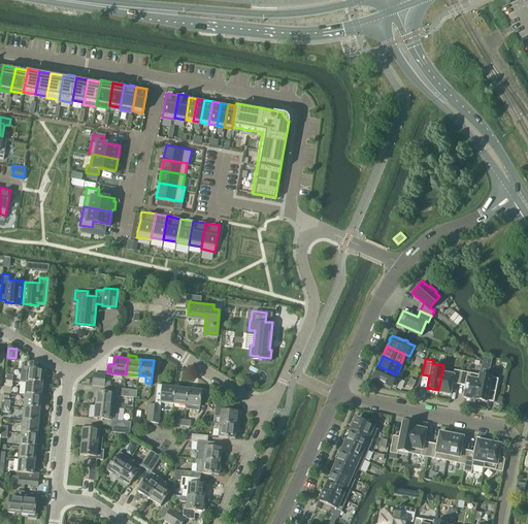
[(26,380),(42,382),(45,382),(46,372),(43,372),(43,369),(45,369),(45,365),(36,364),(37,361),(24,360),(24,367),(21,369),(20,380),(26,380)]
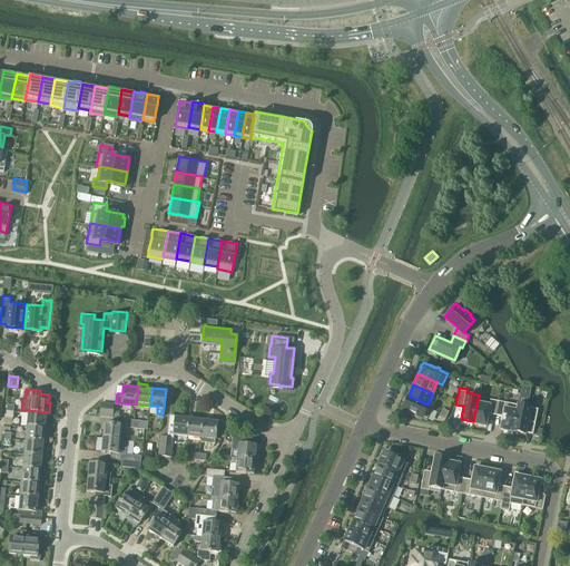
[(428,405),(409,396),(403,408),(412,411),(411,413),(421,418),(422,416),(428,418),(432,407),(428,405)]
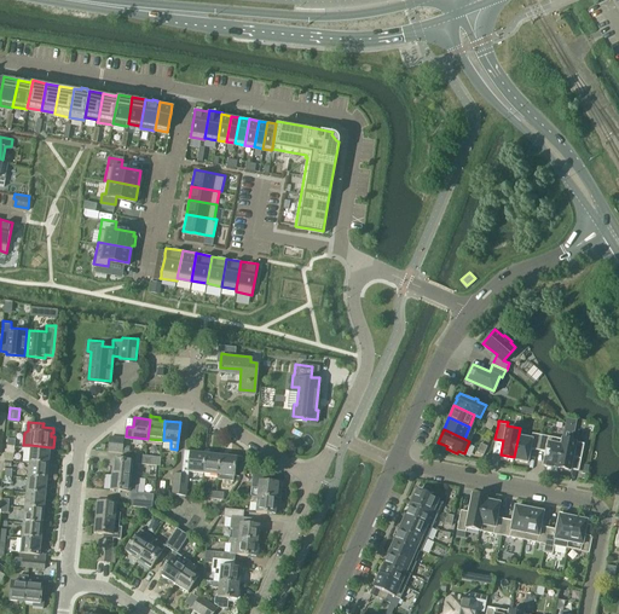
[(538,447),(541,433),(532,430),(531,436),(519,434),(514,457),(527,461),(530,446),(538,447)]
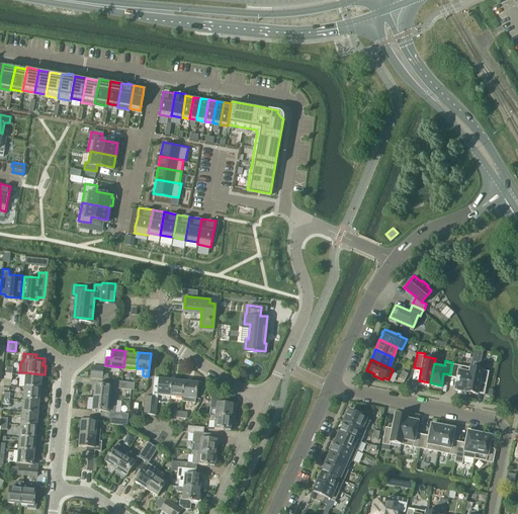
[(452,362),(450,374),(456,375),(455,380),(454,388),(458,389),(457,391),(465,393),(466,390),(465,390),(470,365),(452,362)]
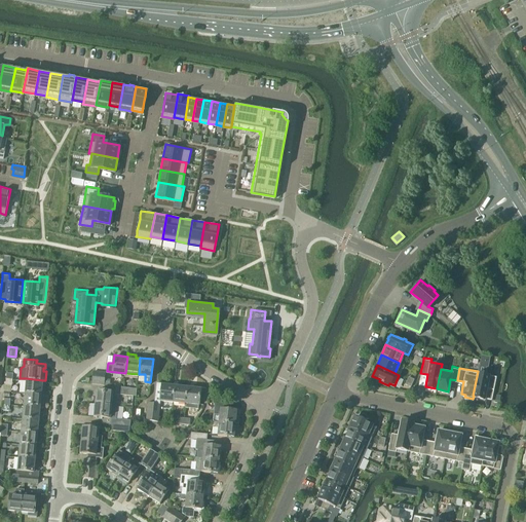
[(473,396),(474,396),(484,399),(485,397),(491,398),(496,375),(478,371),(473,396)]
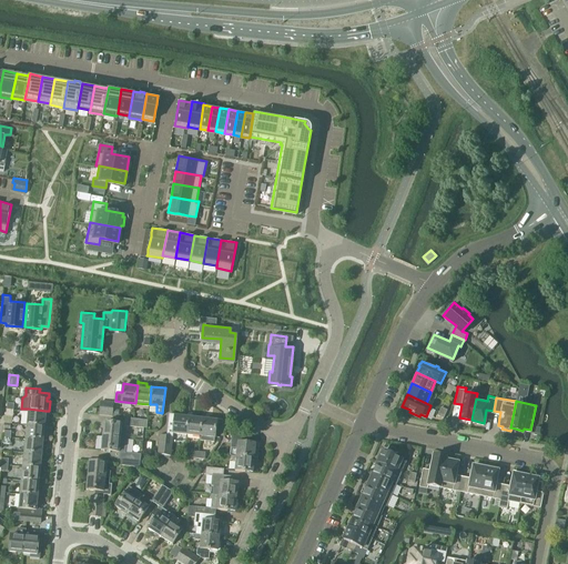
[(47,415),(46,415),(46,411),(28,409),(27,423),(44,424),(46,424),(47,415)]
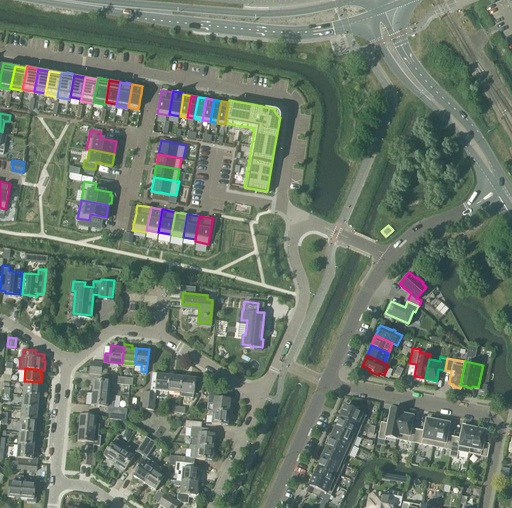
[(168,374),(157,372),(157,374),(152,374),(150,390),(148,407),(154,408),(156,391),(156,388),(168,389),(170,374),(168,374)]
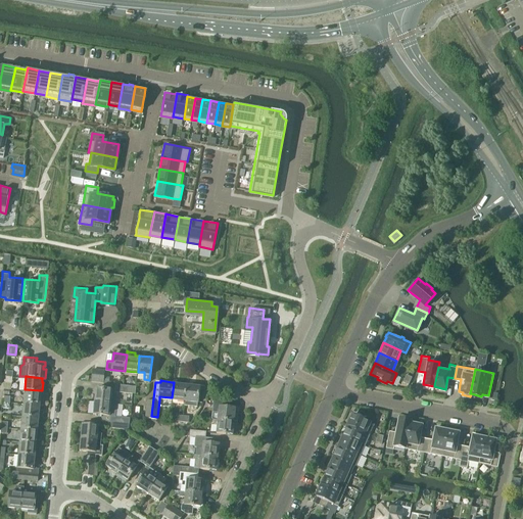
[(115,382),(114,389),(127,390),(128,385),(128,383),(124,383),(115,382)]
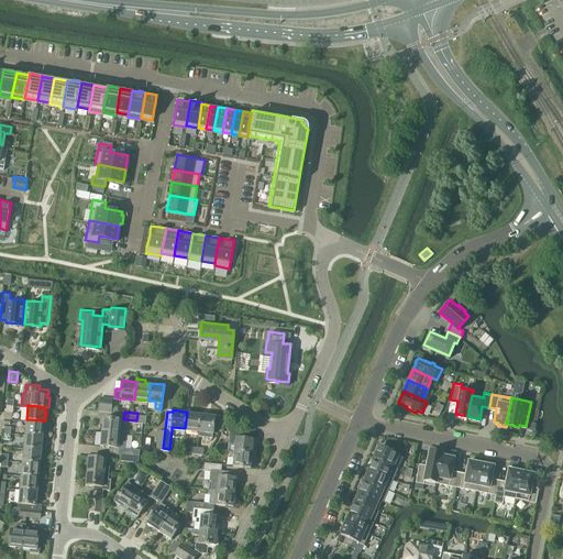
[(187,412),(185,428),(198,430),(200,413),(187,412)]
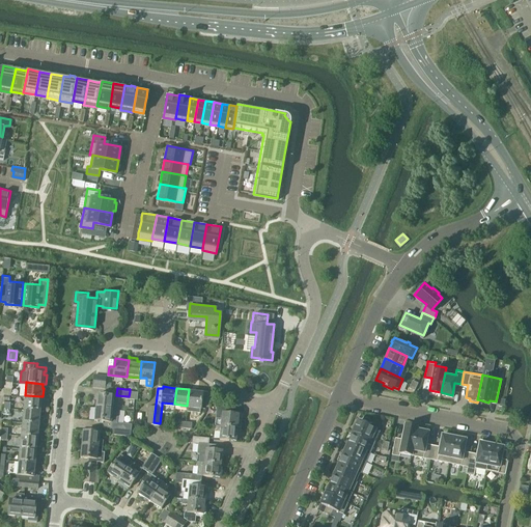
[(189,389),(187,406),(200,407),(202,390),(189,389)]
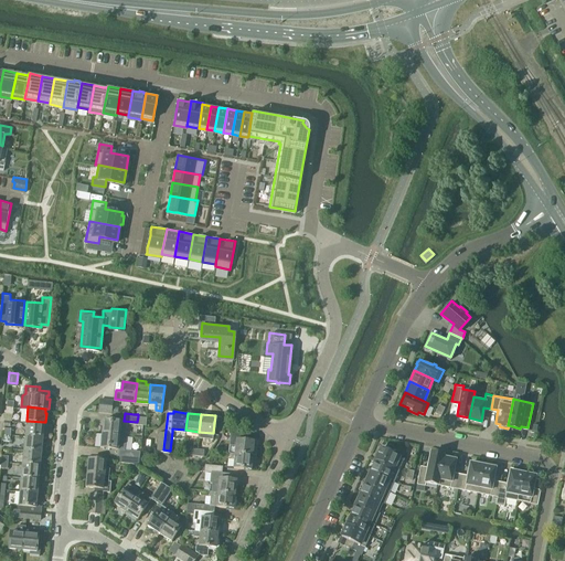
[(121,419),(104,417),(103,432),(120,433),(121,419)]
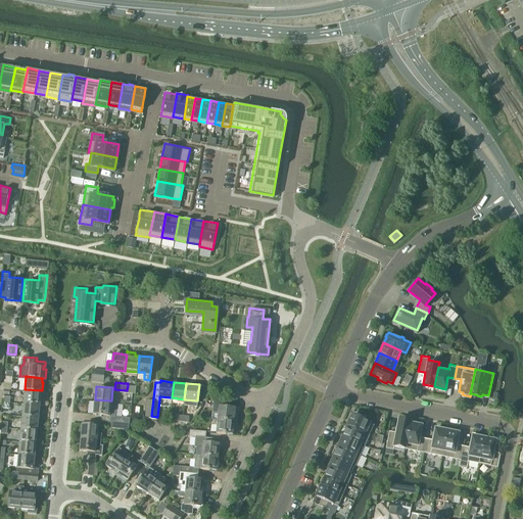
[(42,395),(40,395),(41,390),(25,389),(24,402),(40,404),(40,403),(41,404),(42,395)]
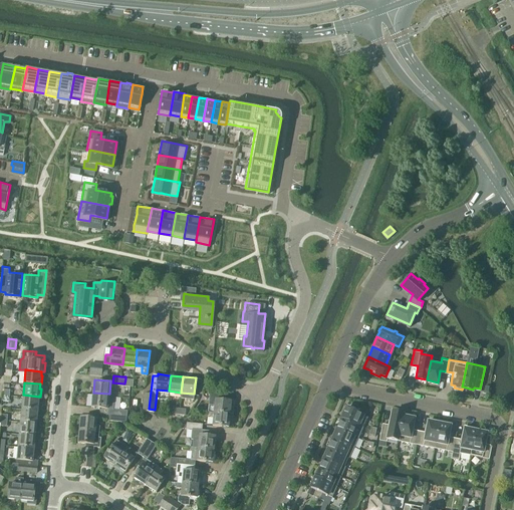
[(107,407),(108,404),(113,405),(114,395),(109,394),(93,393),(91,405),(107,407)]
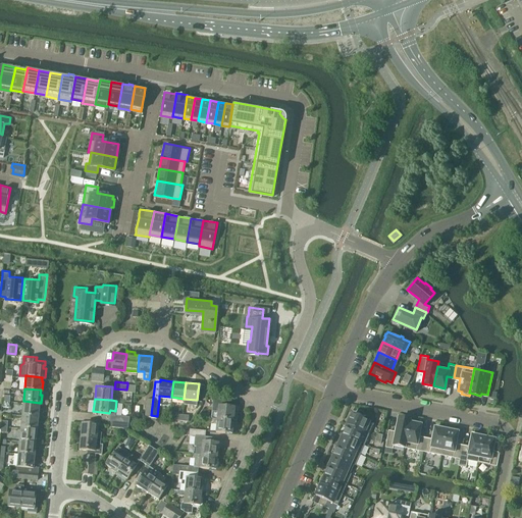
[(22,414),(38,415),(40,403),(23,401),(22,414)]
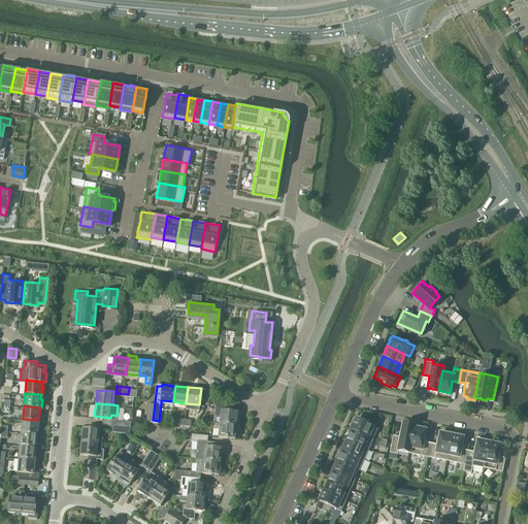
[(236,423),(237,411),(221,408),(220,415),(215,414),(215,421),(219,422),(236,423)]
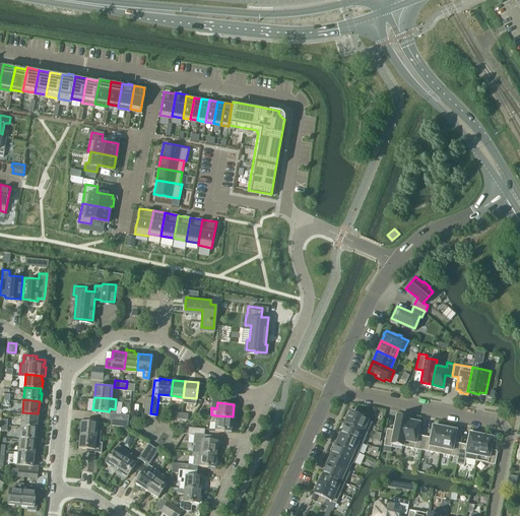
[(345,421),(368,431),(372,420),(350,410),(345,421)]
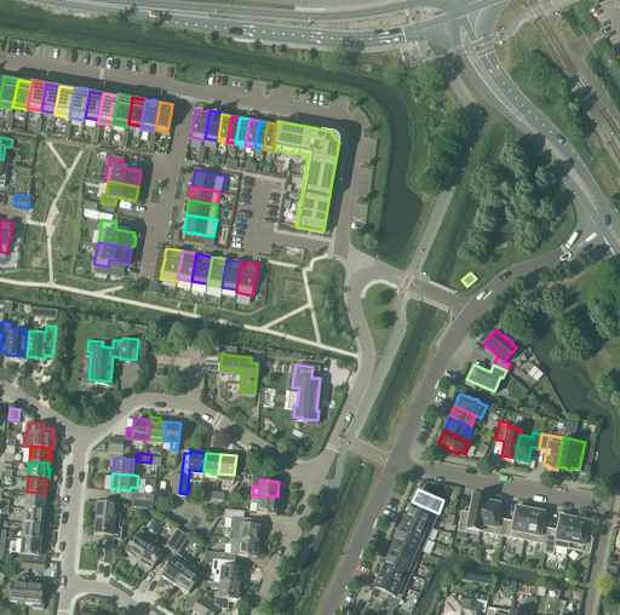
[(26,506),(44,509),(45,493),(27,492),(26,506)]
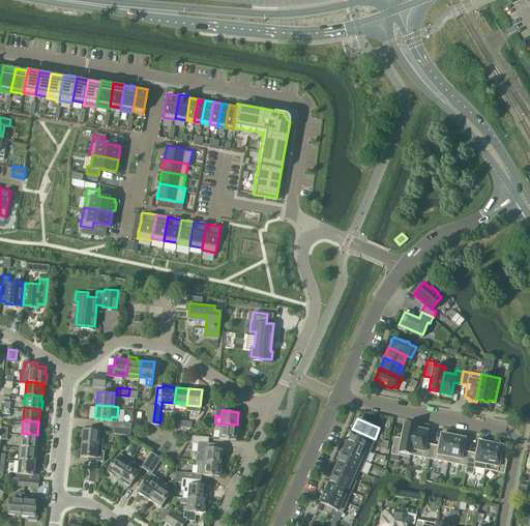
[(410,453),(416,425),(404,421),(401,436),(394,435),(391,451),(399,454),(400,450),(410,453)]
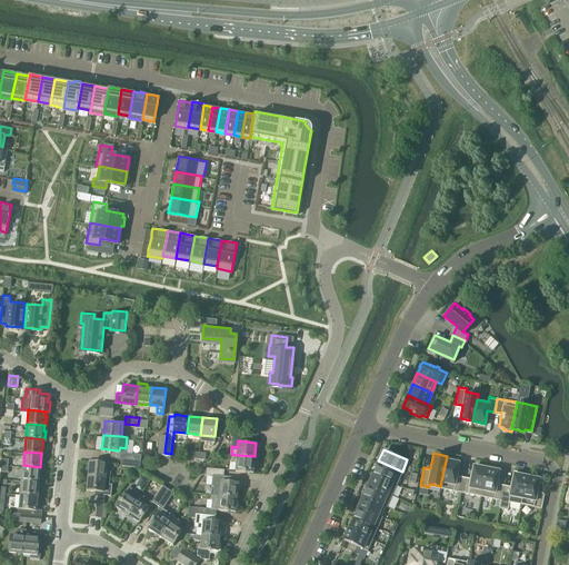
[(231,458),(236,459),(235,468),(252,471),(255,456),(236,455),(231,454),(230,457),(231,458)]
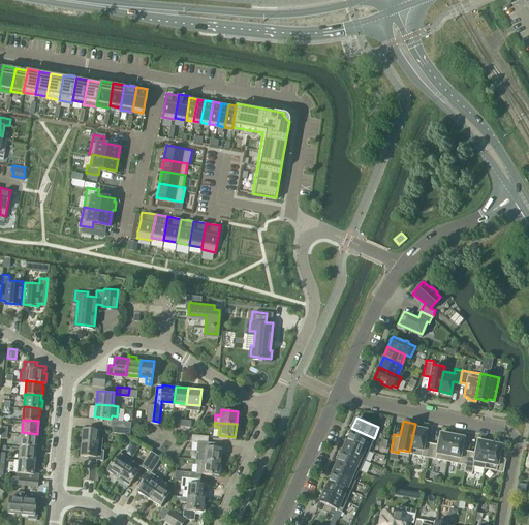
[(415,424),(409,452),(429,455),(431,441),(425,440),(427,428),(423,427),(423,425),(415,424)]
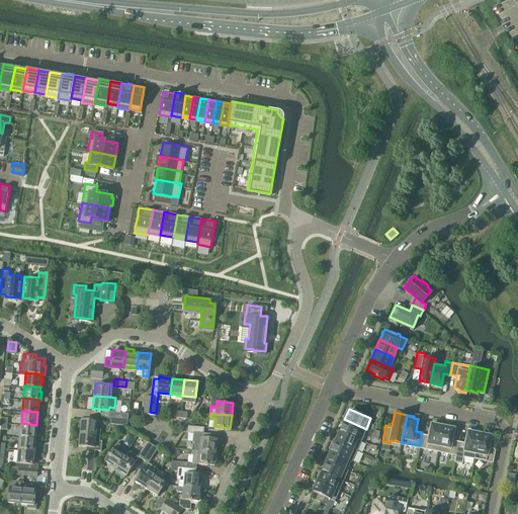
[(96,426),(97,424),(97,419),(83,418),(82,431),(100,433),(101,427),(96,426)]
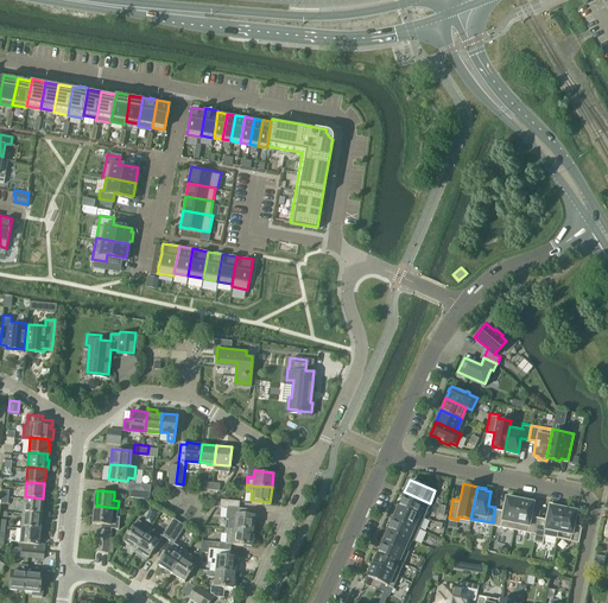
[(399,503),(419,513),(424,515),(430,503),(404,492),(404,493),(399,503)]
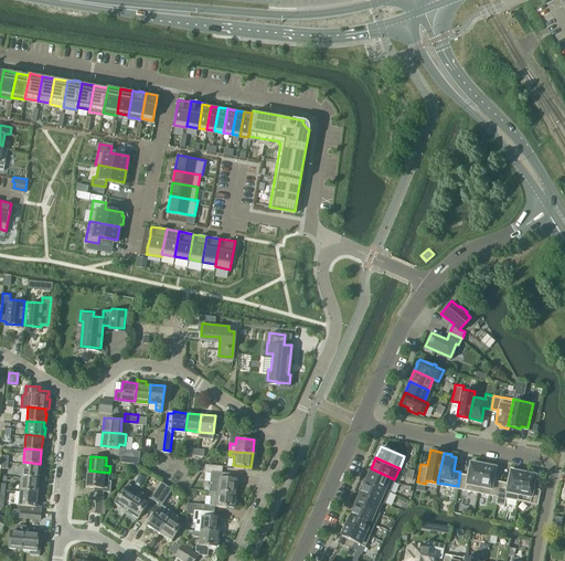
[(460,472),(458,486),(478,490),(483,461),(476,458),(475,462),(470,461),(468,473),(460,472)]
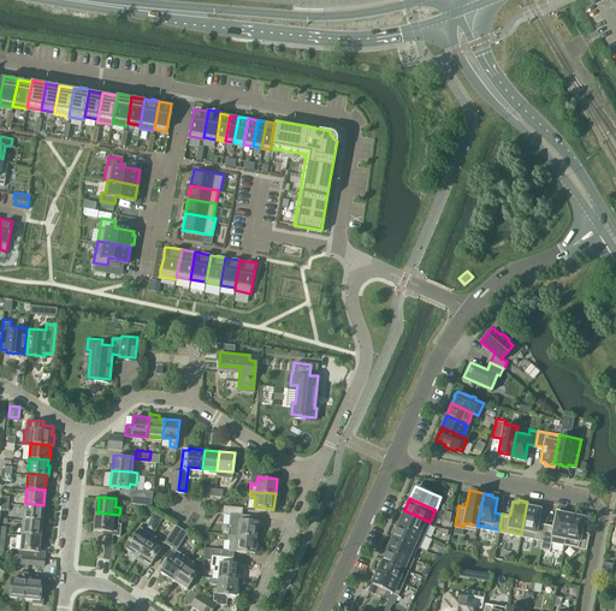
[(527,502),(521,534),(543,539),(545,522),(538,521),(542,504),(527,502)]
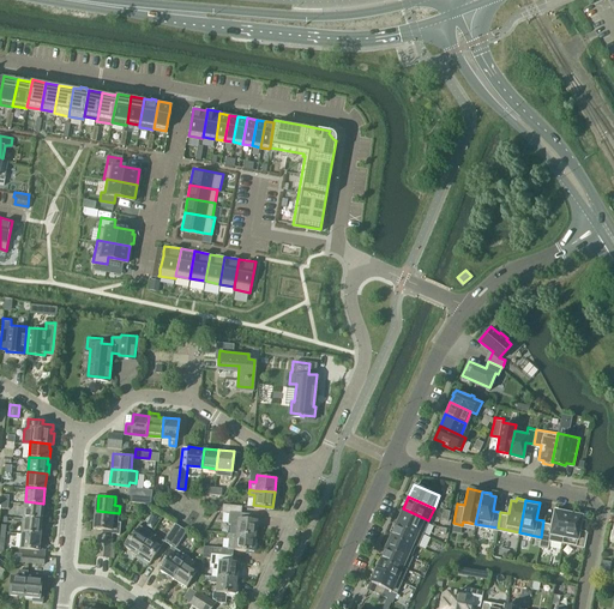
[(23,517),(42,518),(43,504),(25,501),(23,517)]
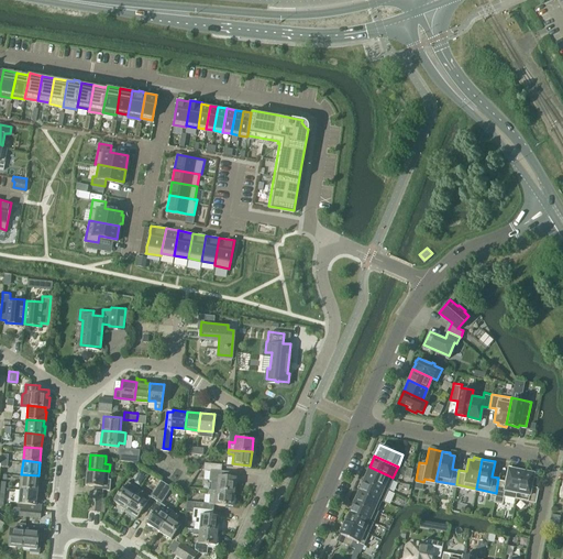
[(498,478),(496,493),(494,500),(503,502),(504,494),(516,496),(521,467),(509,464),(506,480),(498,478)]
